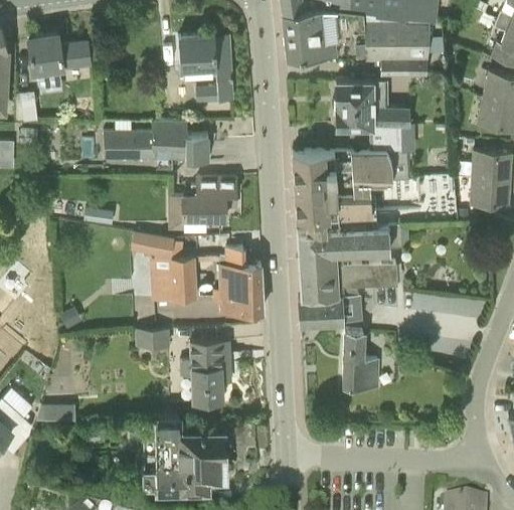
[(280,0),(282,8),(429,22),(435,23),(438,0),(280,0)]
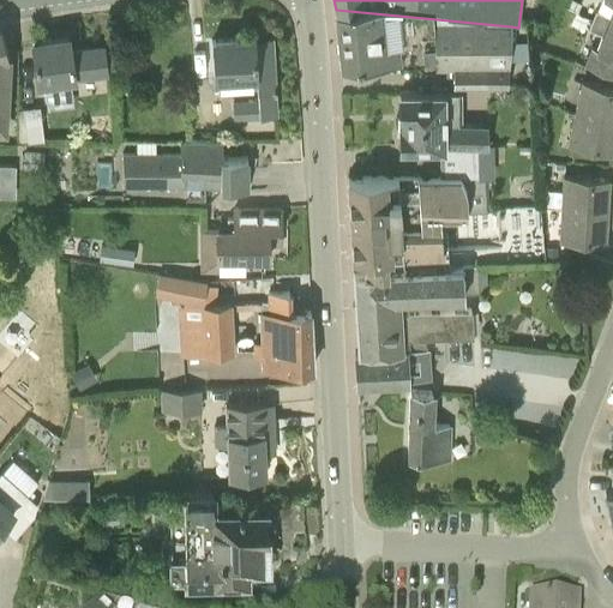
[(612,5),(604,1),(598,16),(588,11),(584,19),(594,24),(593,25),(612,32),(612,5)]
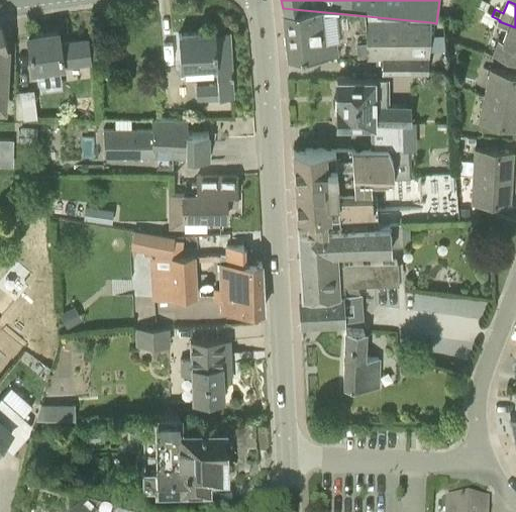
[(483,4),(480,12),(488,15),(491,8),(483,4)]
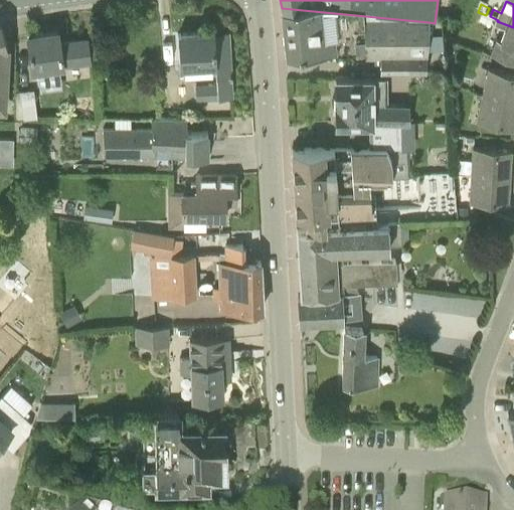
[(427,60),(429,22),(282,8),(283,14),(288,59),(335,55),(336,61),(381,61),(381,63),(427,60)]
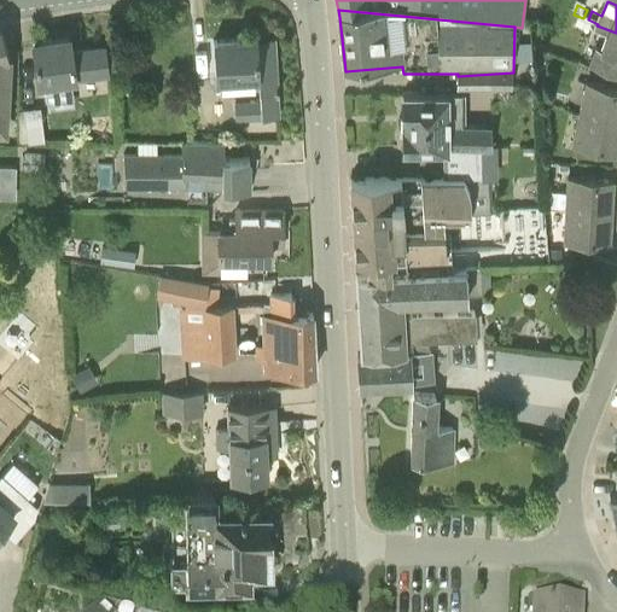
[(576,29),(589,35),(593,24),(580,19),(576,29)]
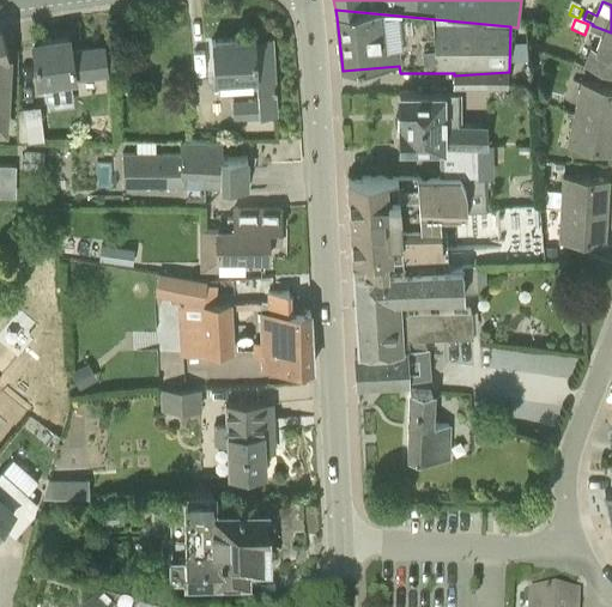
[(611,32),(592,25),(588,34),(605,41),(600,52),(597,49),(587,71),(611,80),(611,32)]
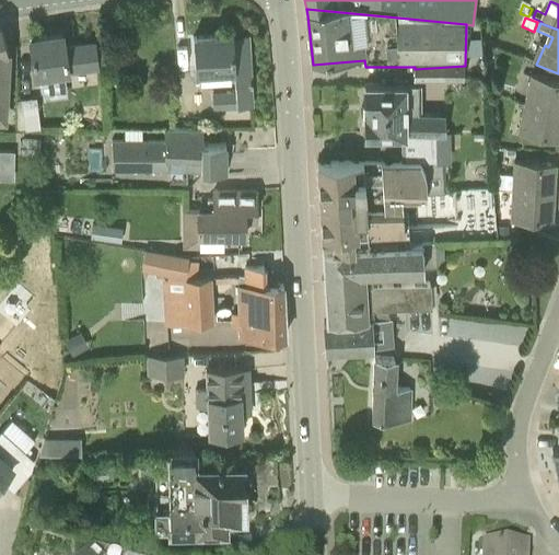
[(32,43),(36,78),(37,89),(44,88),(45,97),(62,95),(60,74),(99,70),(95,47),(66,51),(63,38),(32,43)]
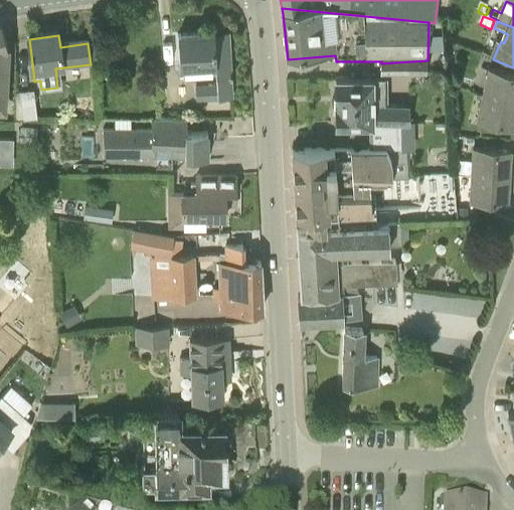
[(217,92),(217,102),(233,101),(231,80),(233,80),(232,76),(231,76),(229,38),(215,39),(215,35),(178,37),(180,69),(216,67),(217,92)]
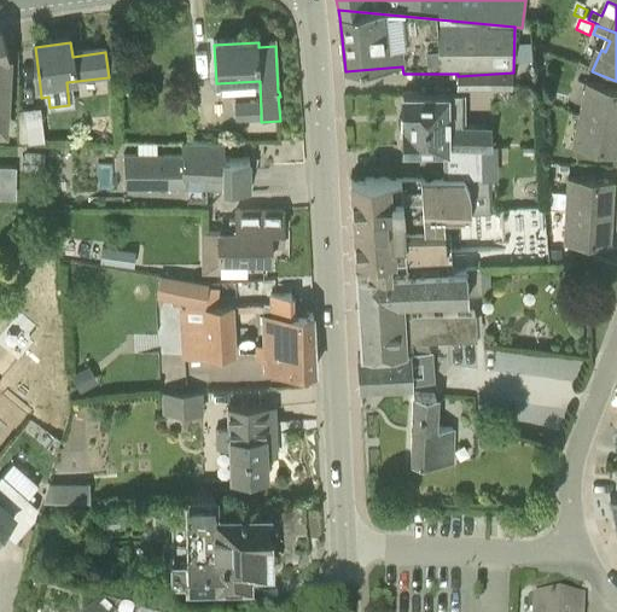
[(0,134),(10,135),(13,62),(6,63),(0,64),(0,134)]
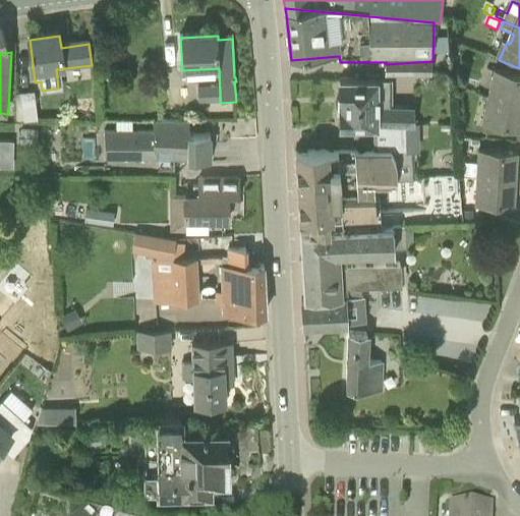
[(386,64),(386,77),(430,77),(432,61),(386,64)]
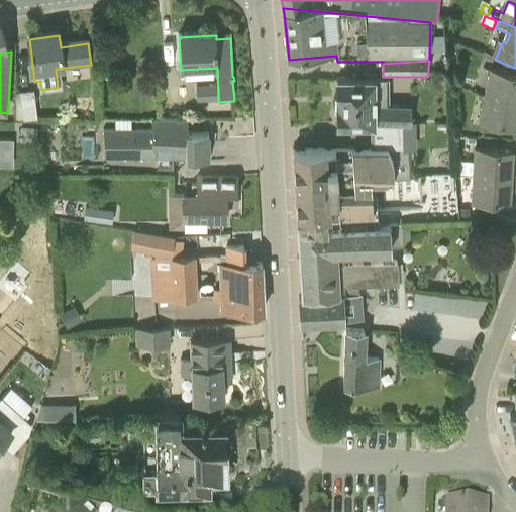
[(478,97),(515,106),(515,78),(496,74),(490,99),(478,97)]
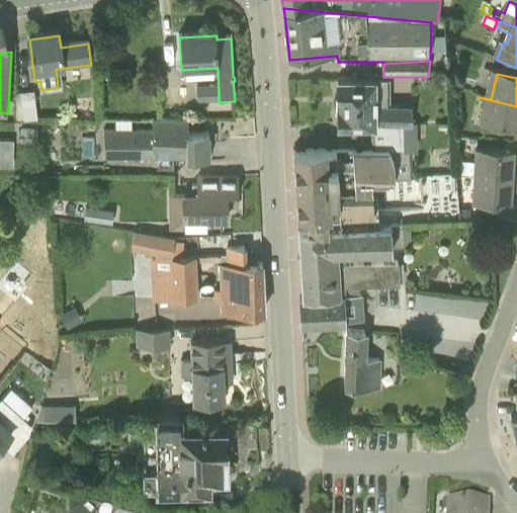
[(375,152),(404,151),(404,127),(410,127),(410,109),(372,109),(372,82),(338,82),(339,126),(375,126),(375,152)]
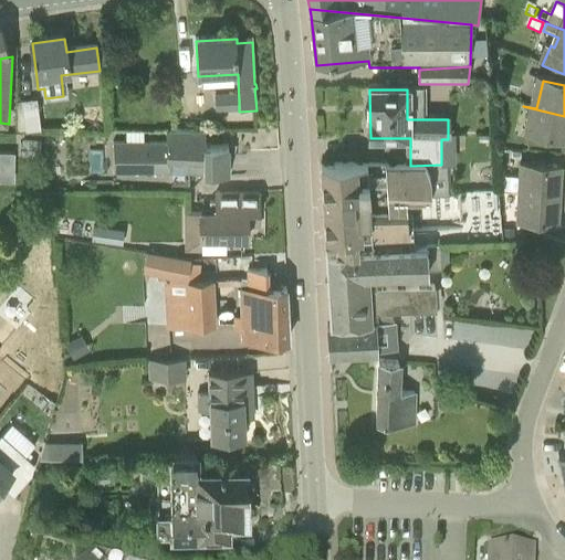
[(28,136),(42,134),(38,103),(22,105),(28,136)]
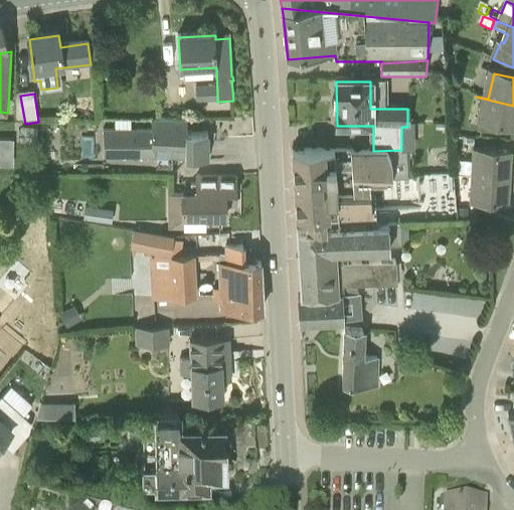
[(513,106),(476,97),(475,100),(487,103),(482,127),(513,134),(513,106)]
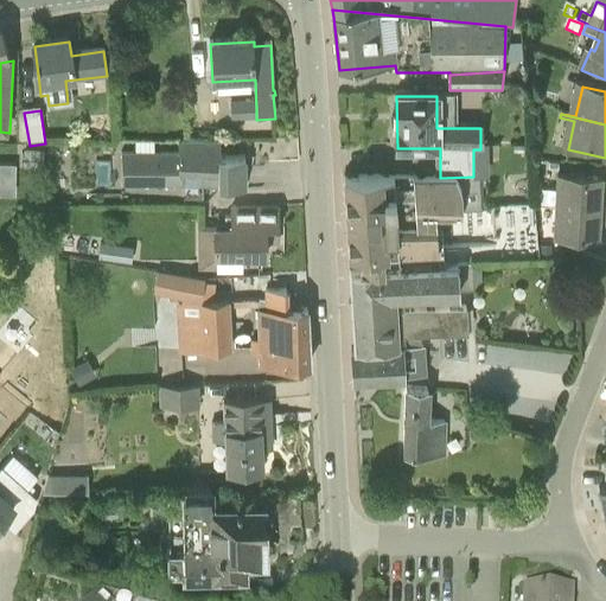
[(246,186),(246,159),(221,159),(221,144),(179,144),(179,155),(122,155),(122,186),(183,186),(183,172),(203,172),(203,186),(246,186)]
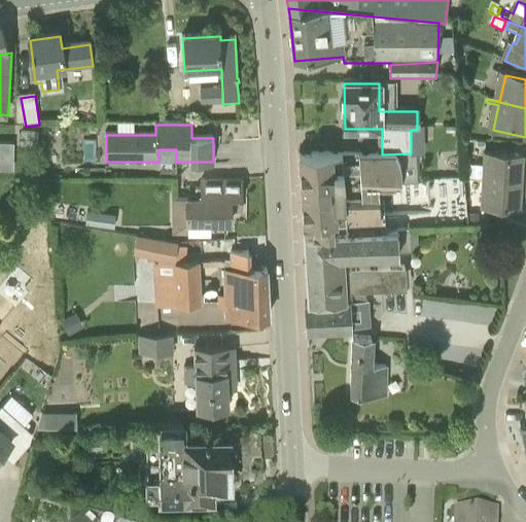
[(22,149),(32,150),(33,134),(22,134),(22,149)]
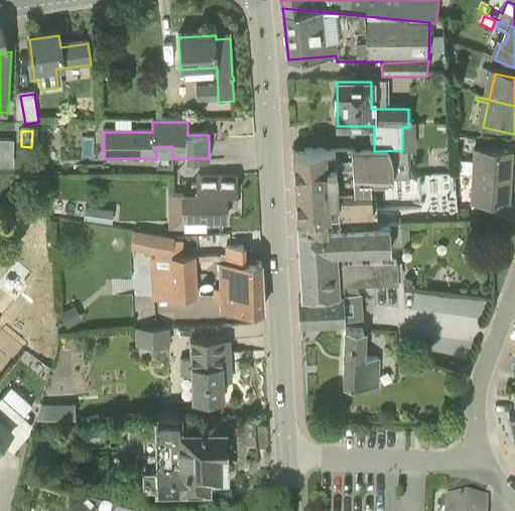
[(0,168),(18,169),(19,141),(0,141),(0,168)]
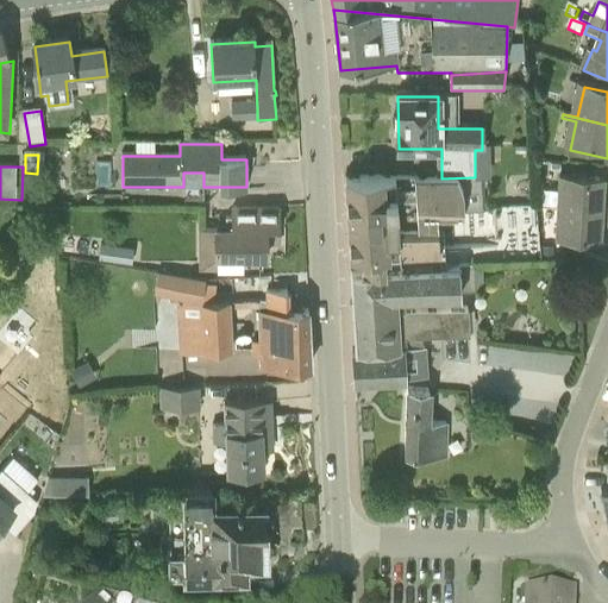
[(483,211),(482,177),(475,177),(442,178),(346,180),(351,259),(364,259),(364,275),(440,271),(436,213),(483,211)]
